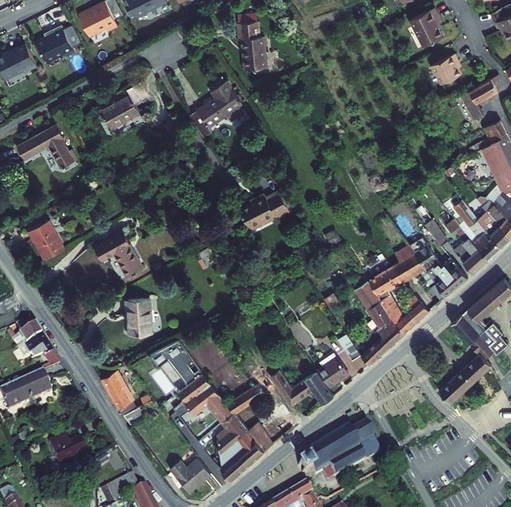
[(124,0),(134,19),(145,14),(144,13),(165,3),(163,0),(124,0)]
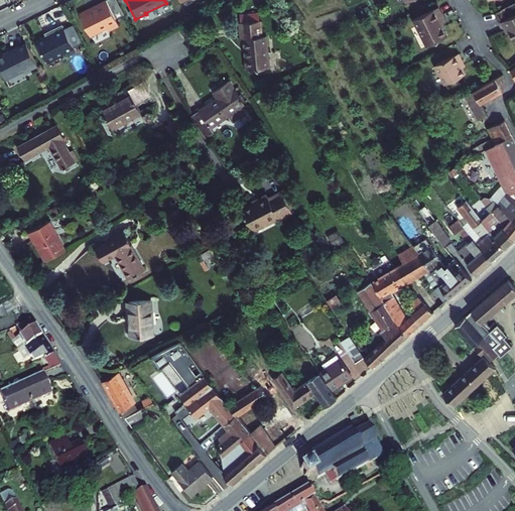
[(116,27),(105,4),(78,17),(88,38),(104,29),(106,32),(116,27)]
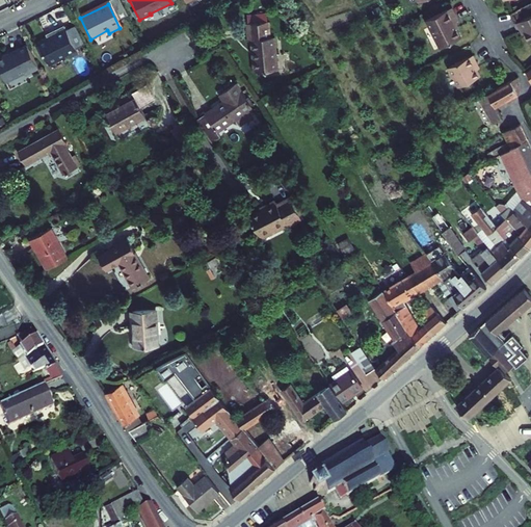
[(436,48),(457,37),(449,23),(454,21),(448,8),(423,20),(436,48)]
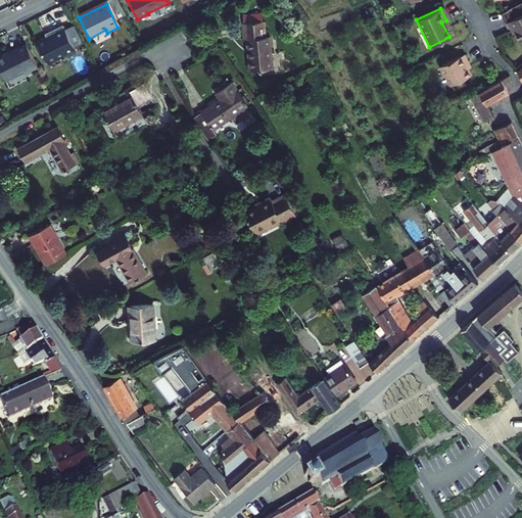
[(518,41),(521,39),(521,15),(506,24),(509,30),(512,29),(518,41)]
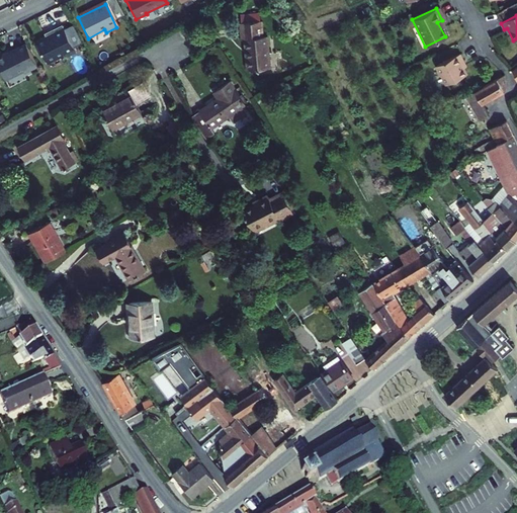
[(245,40),(248,71),(272,69),(268,37),(261,37),(260,23),(239,25),(241,40),(245,40)]
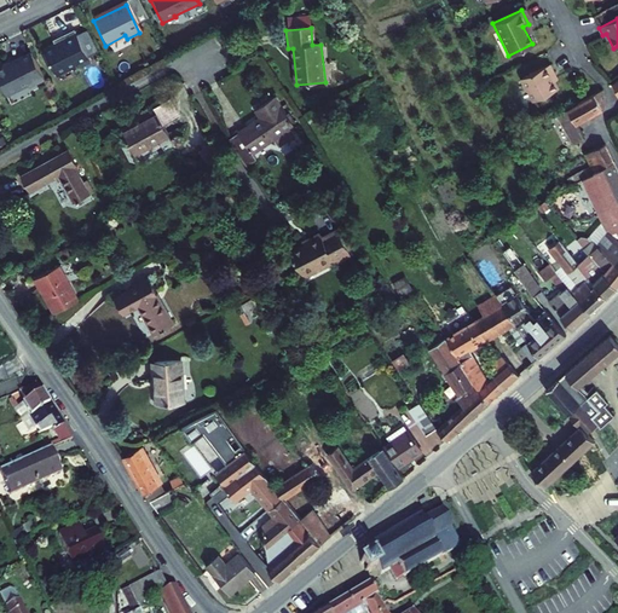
[(87,64),(71,32),(56,39),(58,44),(40,52),(53,77),(75,67),(76,69),(87,64)]
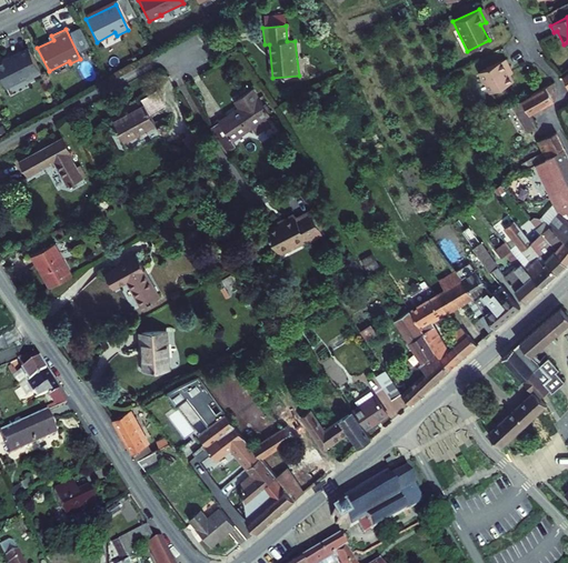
[(38,74),(26,50),(6,61),(5,60),(3,60),(0,61),(0,83),(2,89),(20,80),(23,81),(23,82),(38,74)]
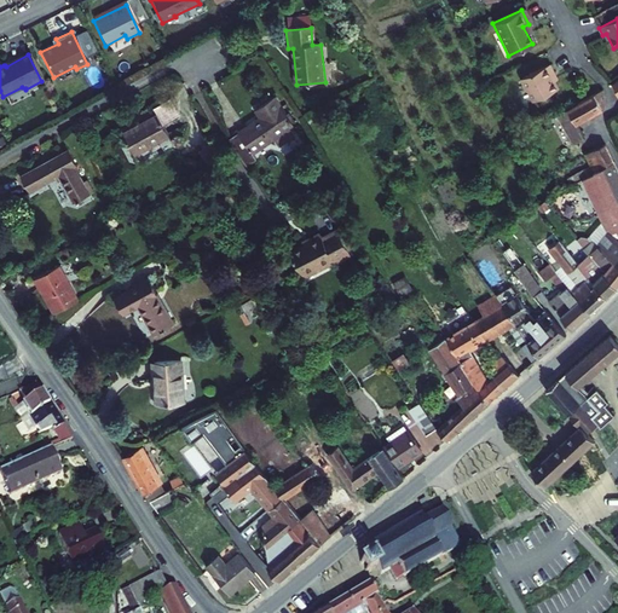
[(529,100),(553,88),(547,75),(550,73),(546,63),(518,77),(529,100)]
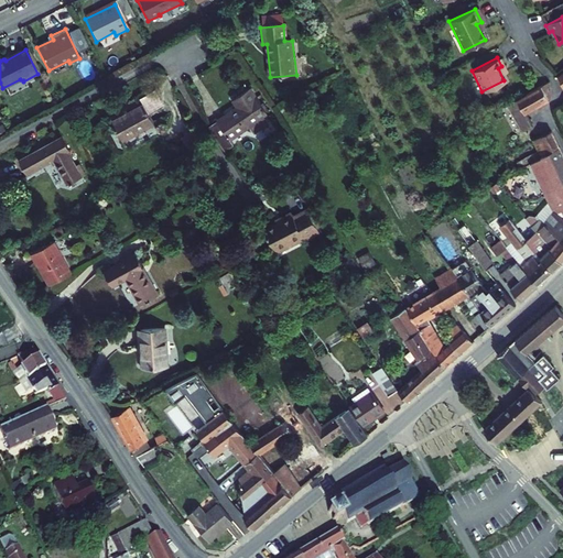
[(509,107),(522,133),(532,129),(526,116),(549,101),(551,97),(550,93),(547,85),(509,107)]
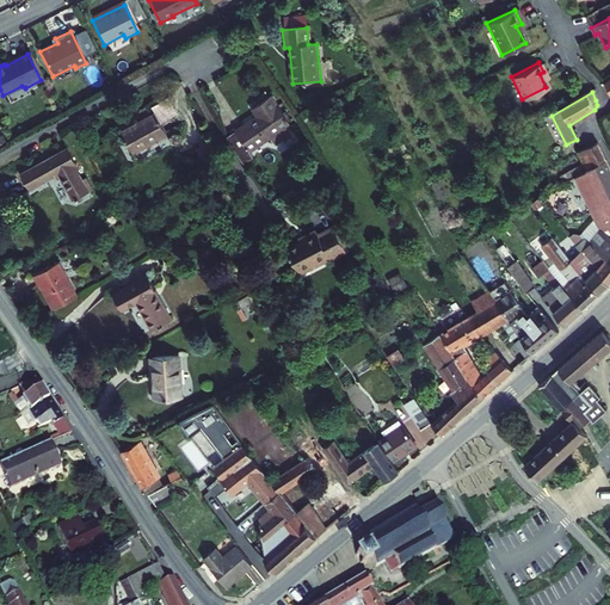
[(233,128),(245,150),(288,128),(272,97),(252,107),(257,116),(233,128)]
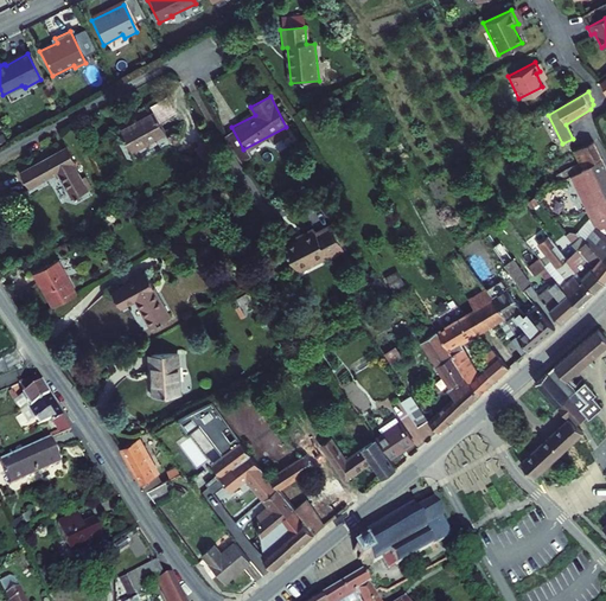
[(117,130),(129,154),(165,135),(153,112),(117,130)]
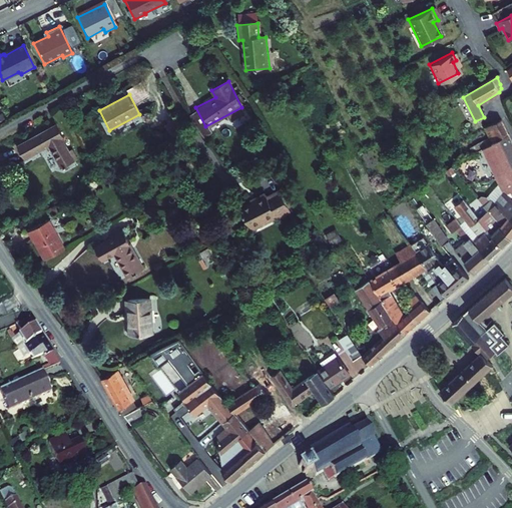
[(205,126),(195,107),(188,111),(197,130),(205,126)]
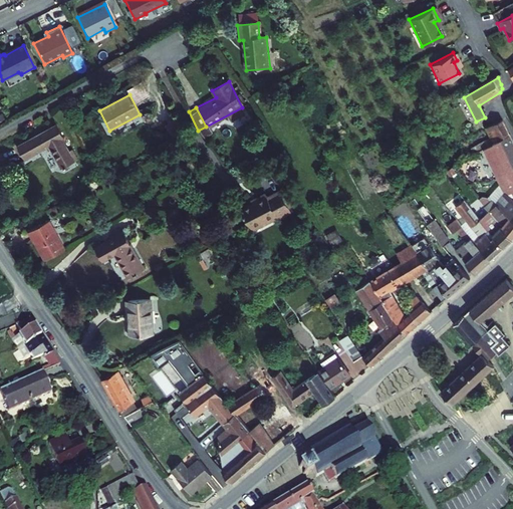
[(494,147),(510,139),(502,122),(486,131),(494,147)]
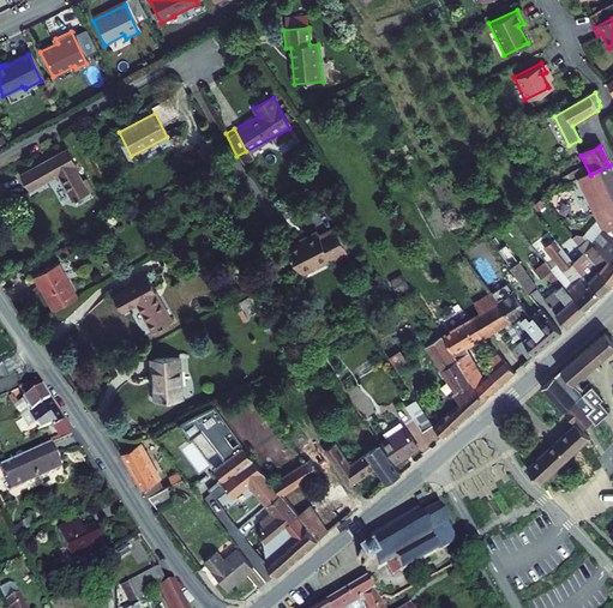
[(53,174),(67,202),(85,192),(71,166),(73,164),(65,149),(18,173),(26,188),(53,174)]
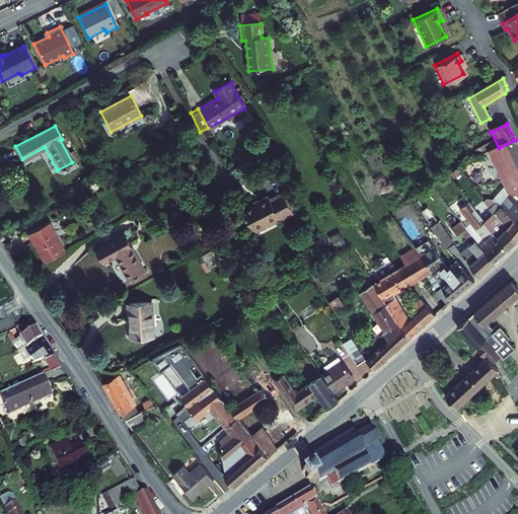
[(517,146),(515,140),(499,148),(489,154),(510,202),(503,208),(517,224),(517,146)]
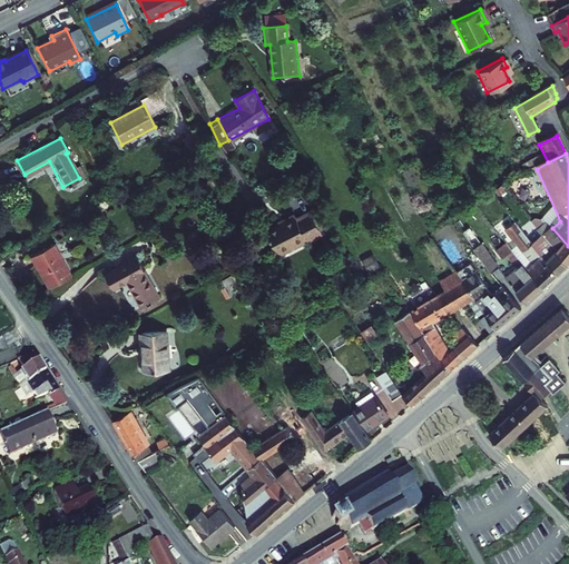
[(267,233),(280,255),(307,240),(308,243),(323,235),(310,210),(296,217),(294,214),(283,219),(285,223),(267,233)]
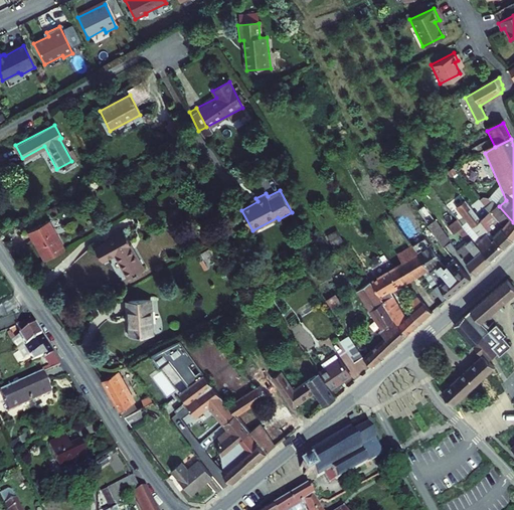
[(484,233),(487,229),(479,220),(461,197),(451,204),(473,228),(476,225),(484,233)]
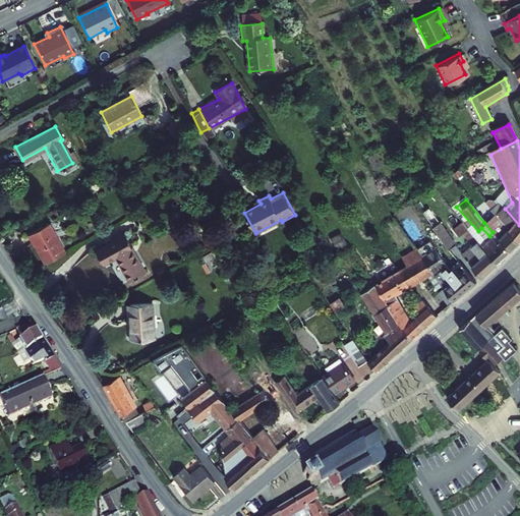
[(519,225),(505,209),(504,208),(496,214),(519,242),(519,225)]
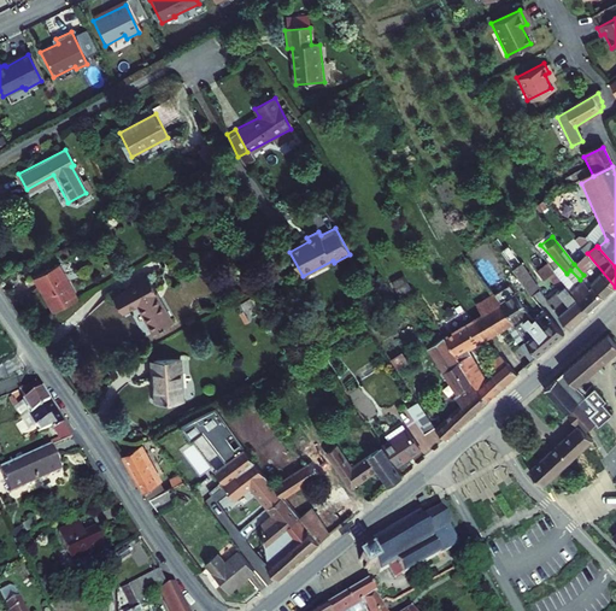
[(584,275),(593,286),(603,298),(615,287),(587,253),(585,256),(584,253),(579,257),(580,258),(574,264),(584,275)]
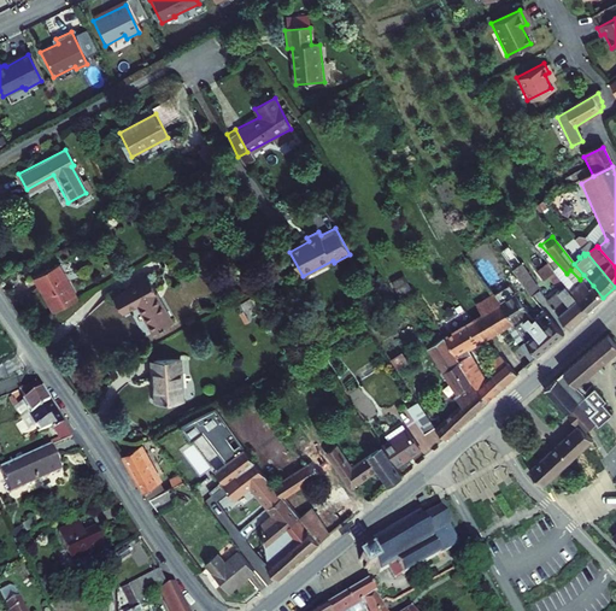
[(29,277),(46,312),(71,298),(53,264),(29,277)]
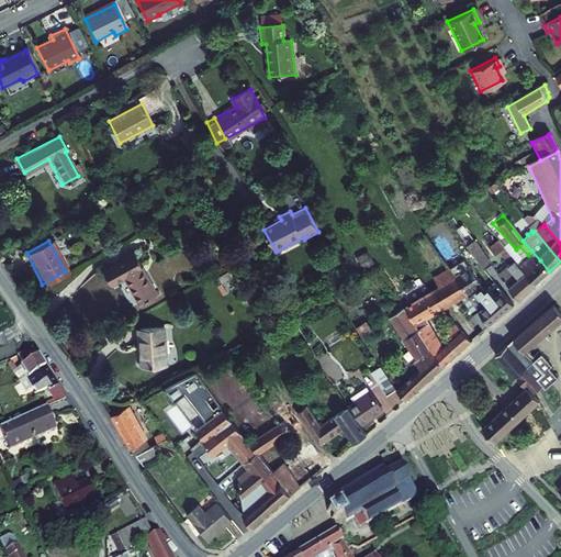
[(496,276),(518,300),(535,285),(518,266),(497,241),(487,249),(494,258),(498,255),(507,266),(496,276)]
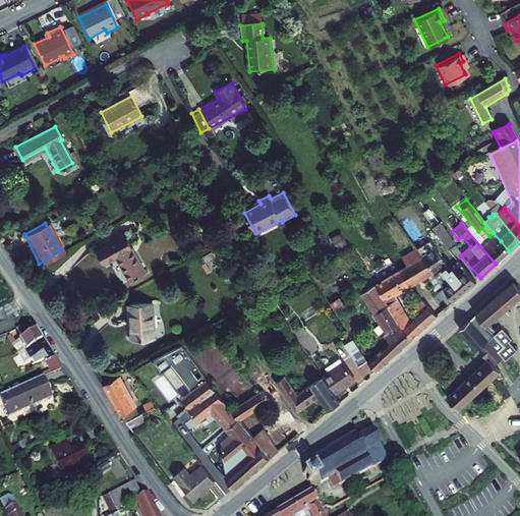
[(436,245),(442,241),(440,238),(434,230),(427,235),(436,245)]
